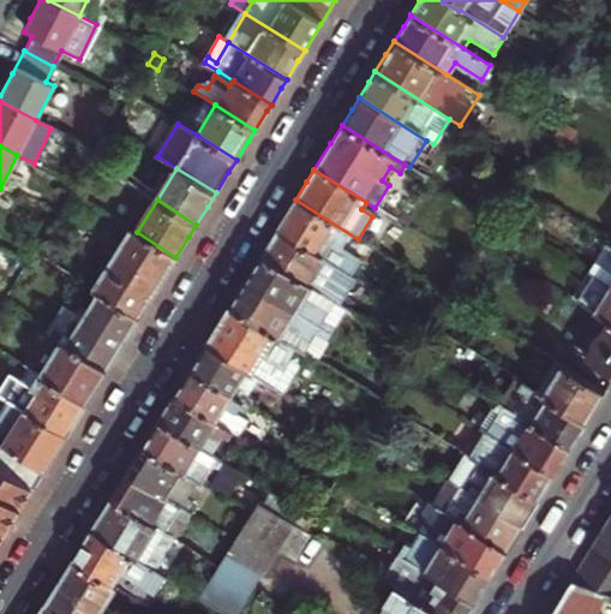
[(289,209),(276,230),(341,270),(359,240),(358,239),(295,200),(289,209)]
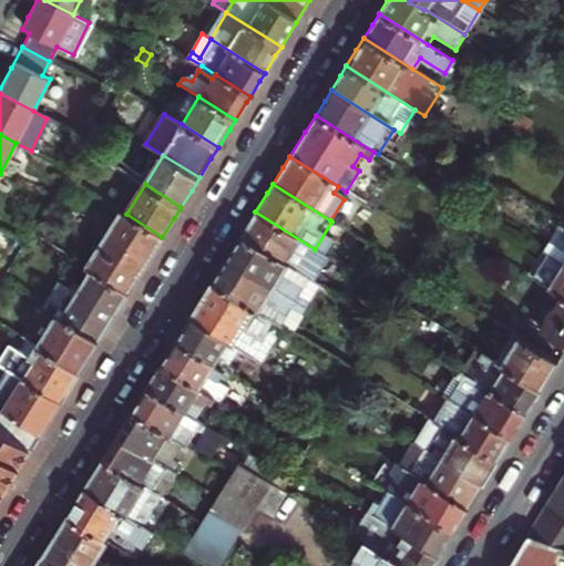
[(126,214),(121,211),(85,267),(90,270),(127,294),(146,263),(162,237),(126,214)]
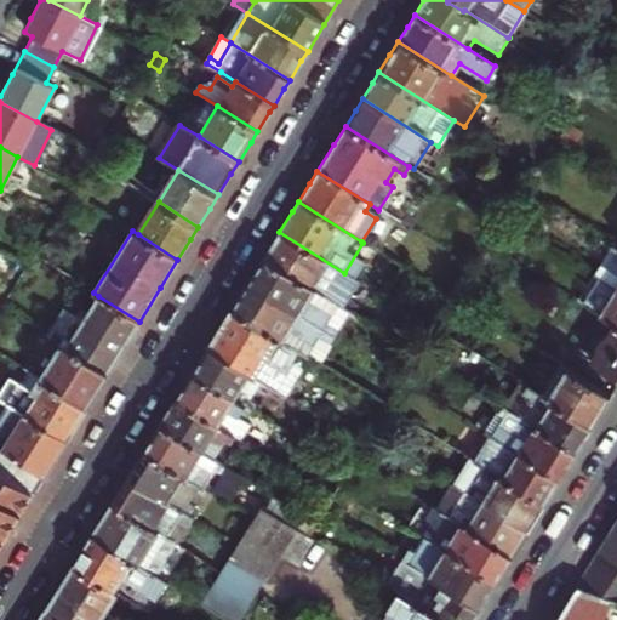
[(344,273),(279,232),(270,246),(263,259),(346,310),(361,284),(344,273)]
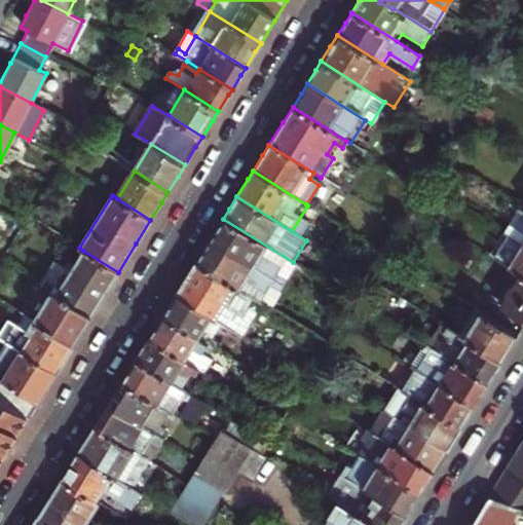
[(518,241),(522,244),(522,211),(518,209),(502,232),(518,241)]
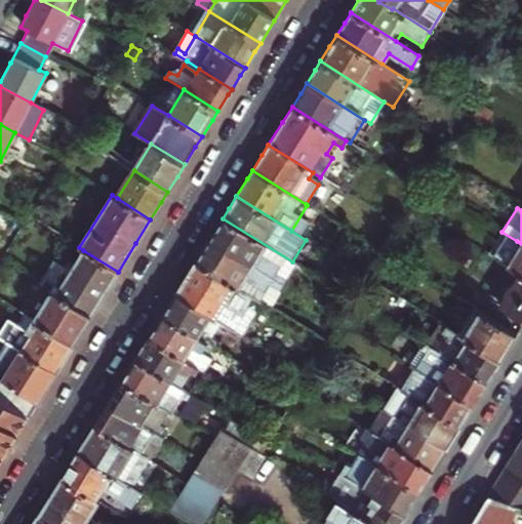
[(209,240),(281,285),(294,263),(292,262),(223,218),(218,226),(209,240)]
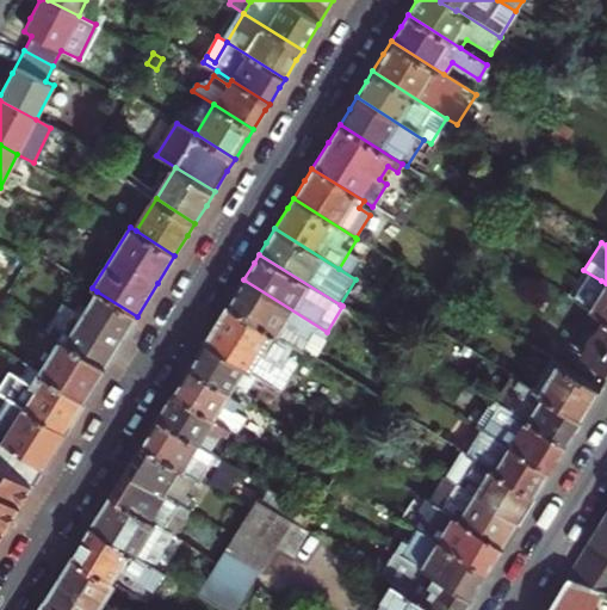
[(567,296),(589,309),(606,320),(606,283),(601,281),(583,270),(567,296)]
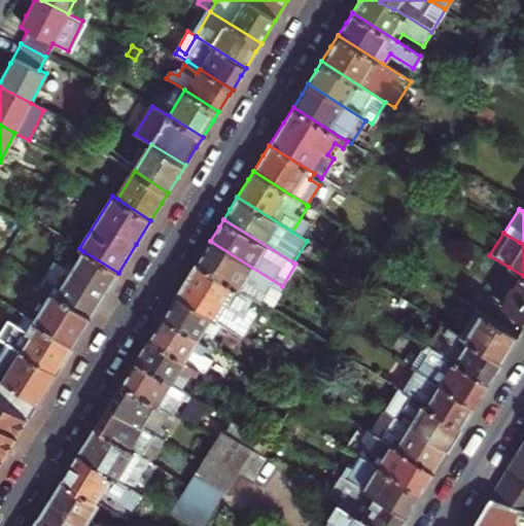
[(197,263),(263,304),(269,308),(282,286),(210,241),(205,250),(197,263)]
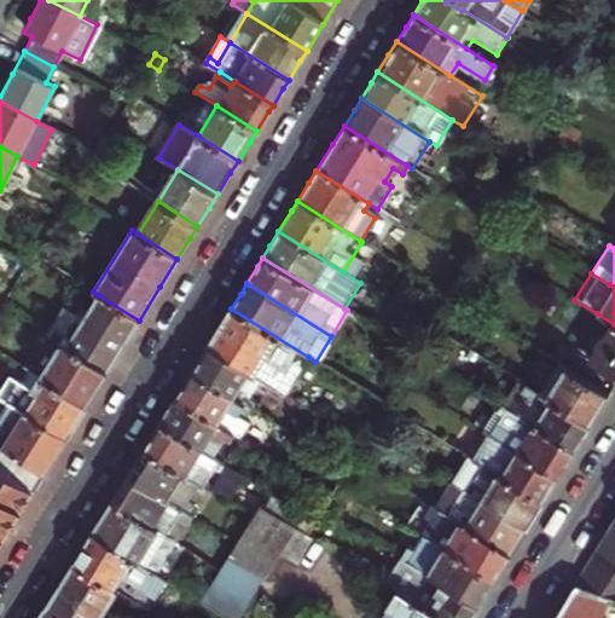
[(139,321),(98,295),(82,319),(77,325),(71,322),(63,334),(54,329),(50,336),(59,342),(106,371),(125,342),(139,321)]
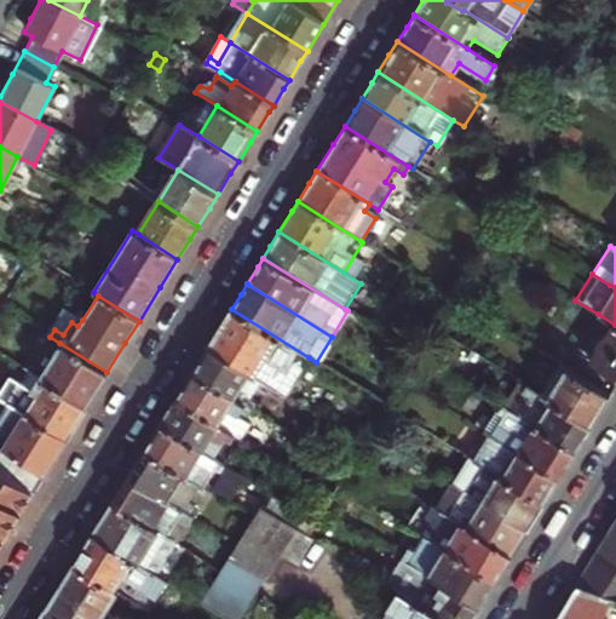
[(61,307),(44,333),(50,337),(55,330),(63,334),(72,322),(78,326),(82,320),(61,307)]
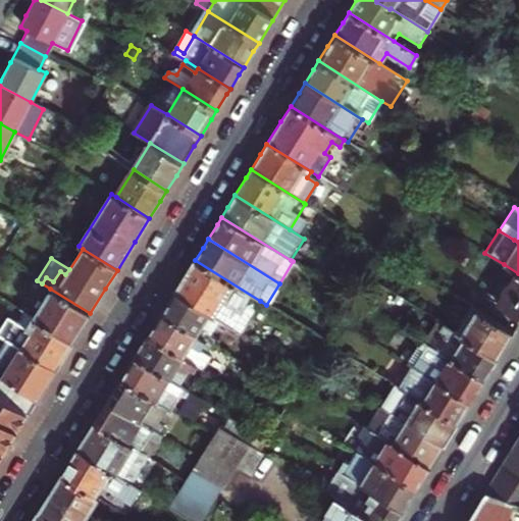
[(240,333),(260,301),(195,260),(188,271),(174,293),(210,315),(218,320),(240,333)]
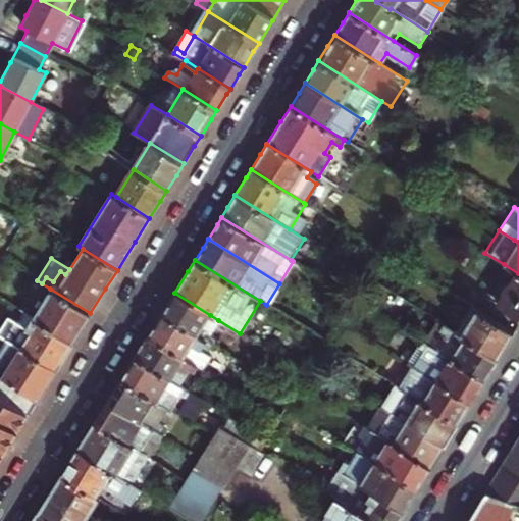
[(518,273),(504,264),(499,271),(504,274),(487,300),(518,319),(518,273)]
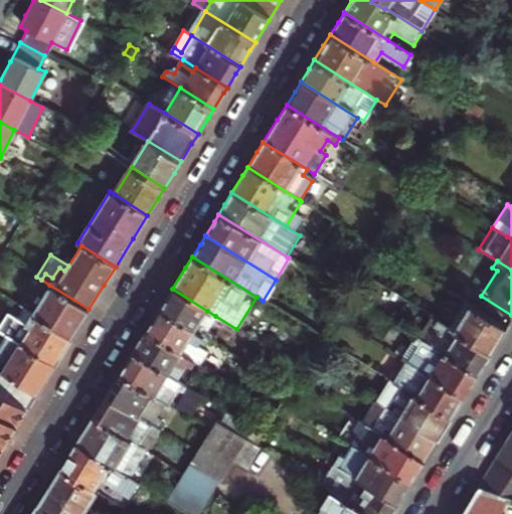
[(497,271),(492,268),(476,294),(481,296),(497,271)]
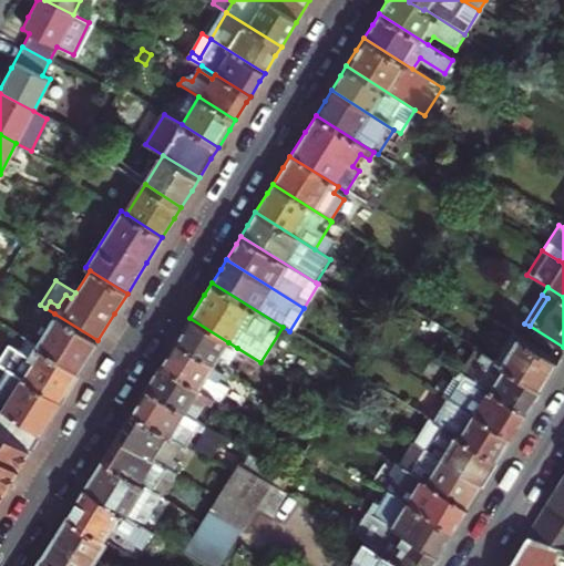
[(54,314),(36,345),(79,371),(91,351),(98,340),(54,314)]
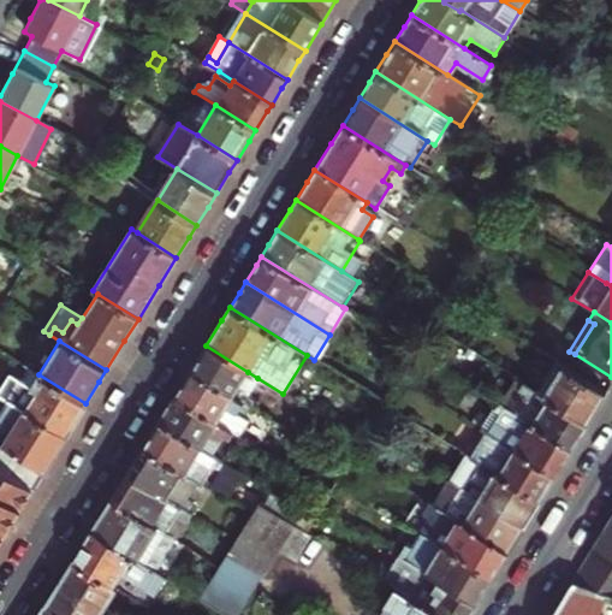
[(248,372),(206,346),(201,355),(190,371),(232,397),(248,372)]
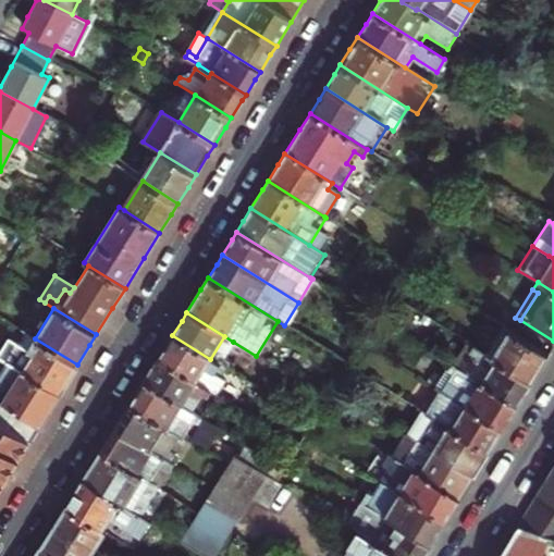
[(548,355),(503,326),(487,355),(531,382),(541,365),(548,355)]
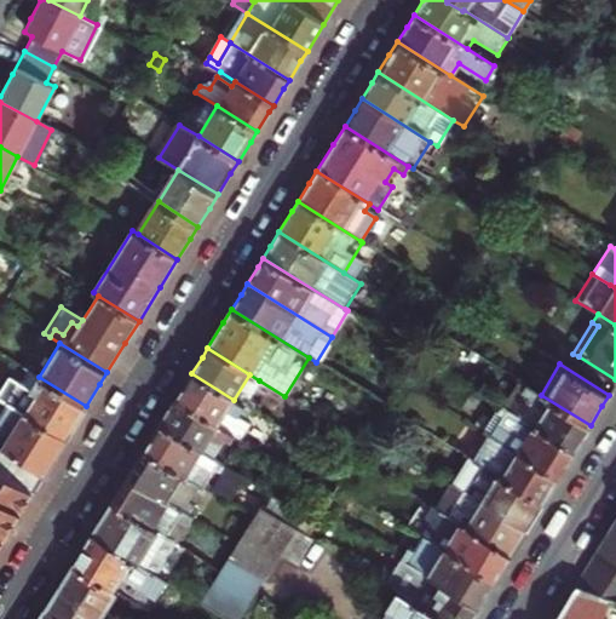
[(39,377),(21,366),(11,379),(17,383),(5,401),(13,406),(22,412),(65,439),(76,420),(86,406),(39,377)]
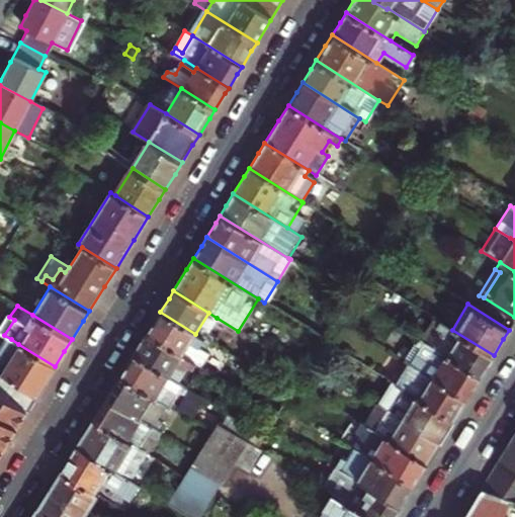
[(157,318),(146,334),(189,360),(199,344),(207,349),(211,344),(202,338),(195,334),(160,312),(157,318)]
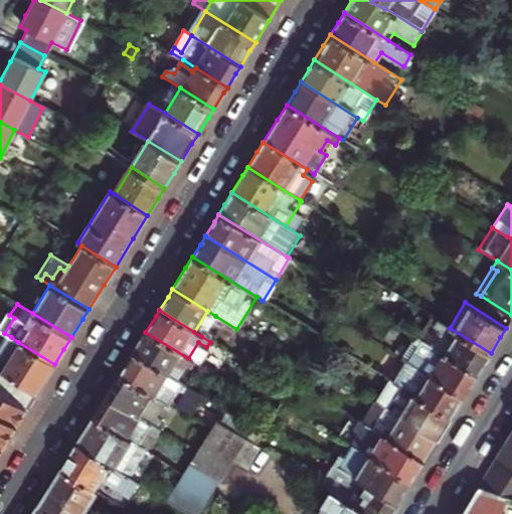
[(201,336),(205,331),(215,316),(207,311),(194,332),(201,336)]
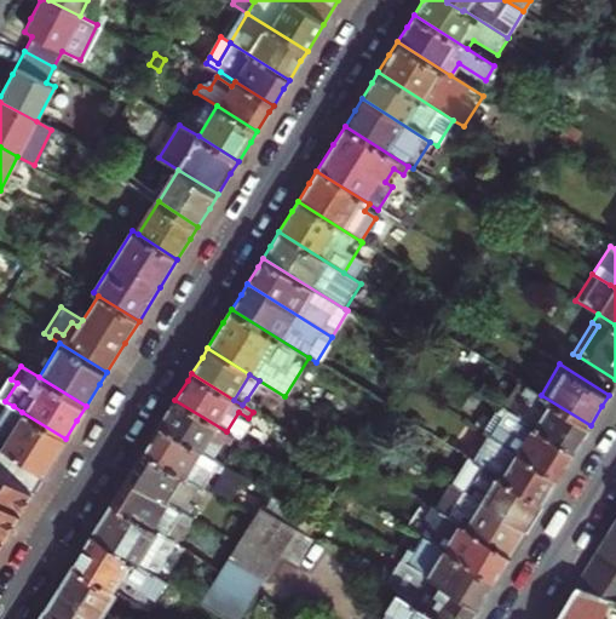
[(514,379),(499,405),(517,416),(524,403),(512,395),(520,383),(514,379)]
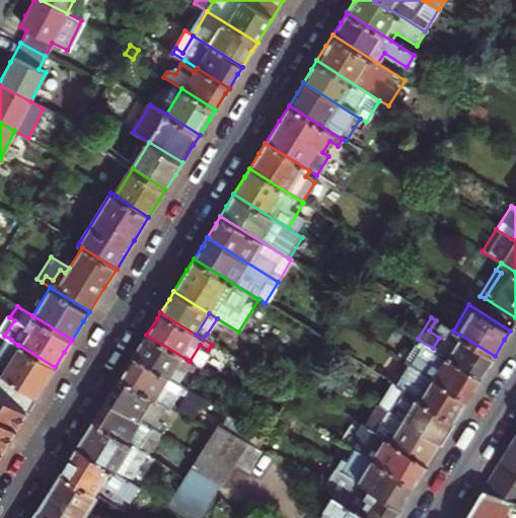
[(433,348),(482,377),(488,366),(495,356),(453,330),(436,320),(429,330),(439,338),(433,348)]
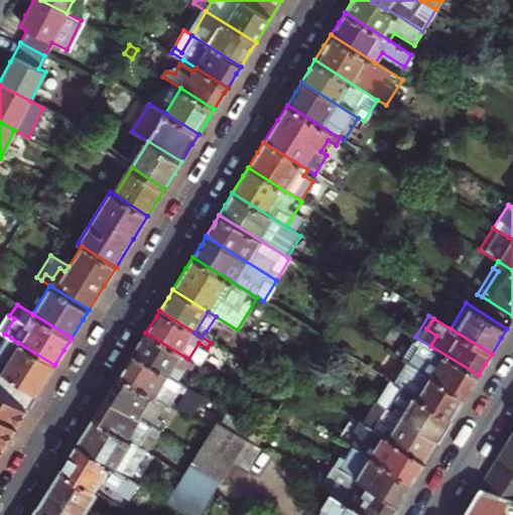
[(216,338),(206,332),(202,337),(211,343),(212,344),(216,338)]
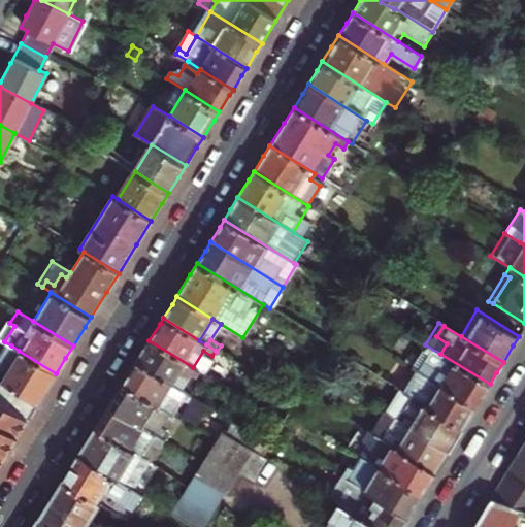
[(193,367),(149,340),(143,349),(135,362),(178,389),(189,373),(194,376),(198,370),(193,367)]
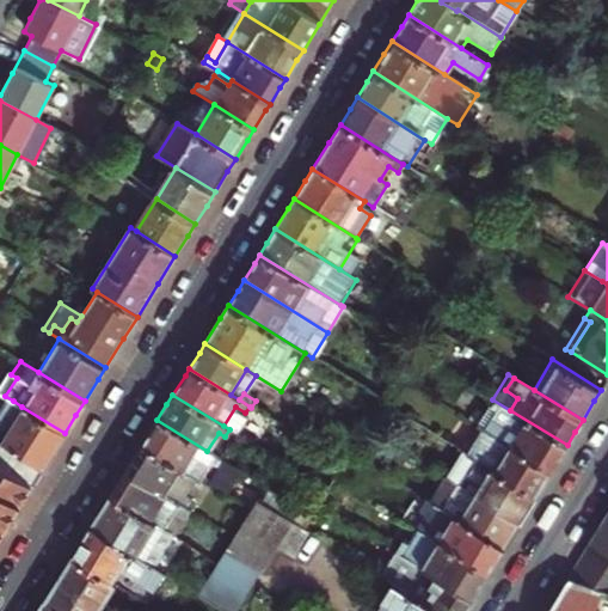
[(13,401),(5,396),(0,403),(0,421),(13,401)]
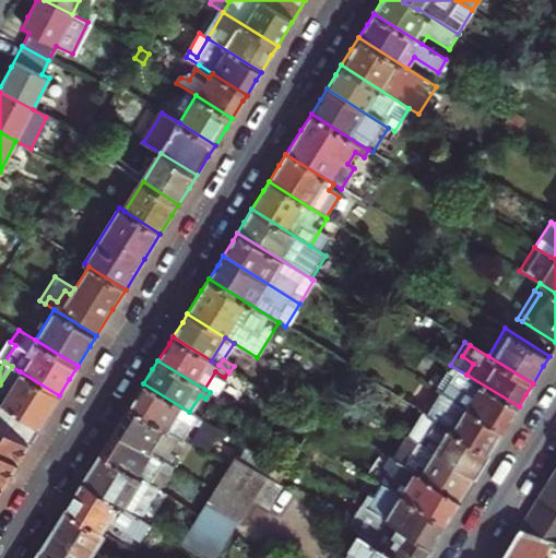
[(511,417),(519,406),(466,375),(450,365),(448,364),(434,387),(438,389),(452,398),(504,430),(511,417)]
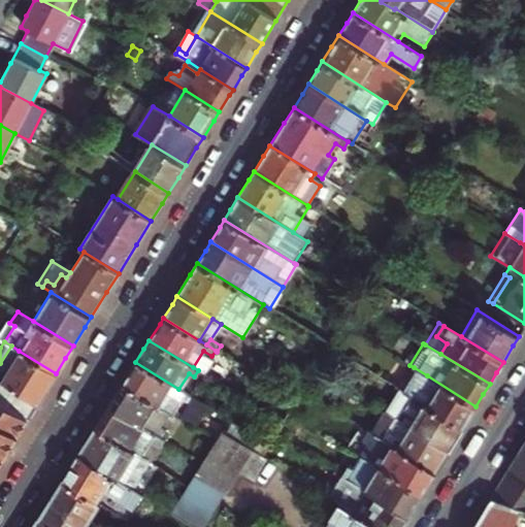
[(0,380),(19,351),(11,346),(0,363),(0,380)]
